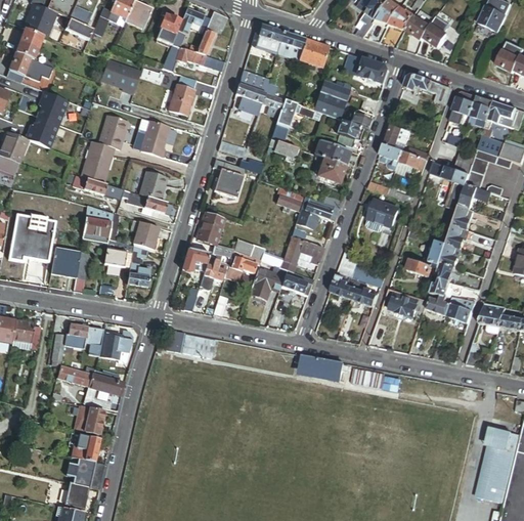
[(50,0),(47,7),(71,18),(76,5),(78,0),(50,0)]
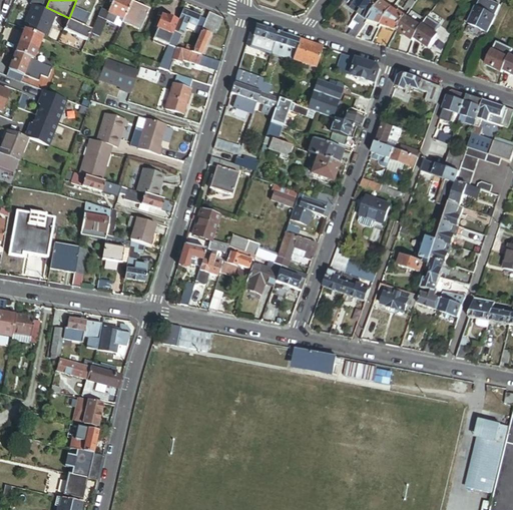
[(123,17),(131,0),(112,0),(104,18),(113,22),(117,14),(123,17)]
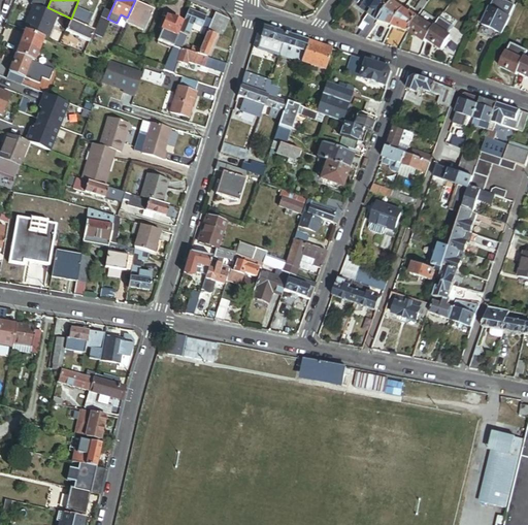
[(154,8),(135,0),(127,18),(126,21),(144,29),(154,8)]
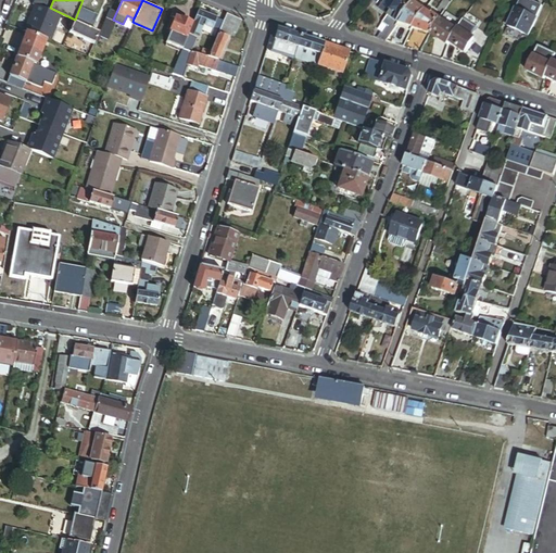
[(377,36),(386,38),(399,21),(408,8),(399,0),(396,0),(381,21),(388,24),(382,30),(381,29),(377,36)]
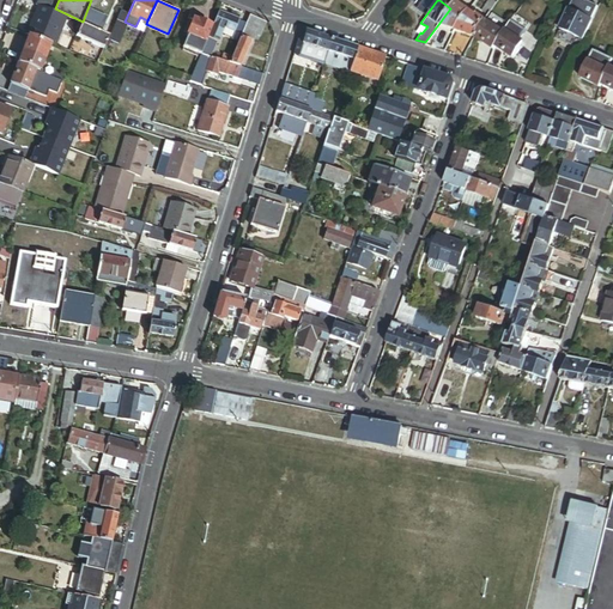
[(439,23),(456,29),(469,10),(456,0),(450,8),(439,23)]
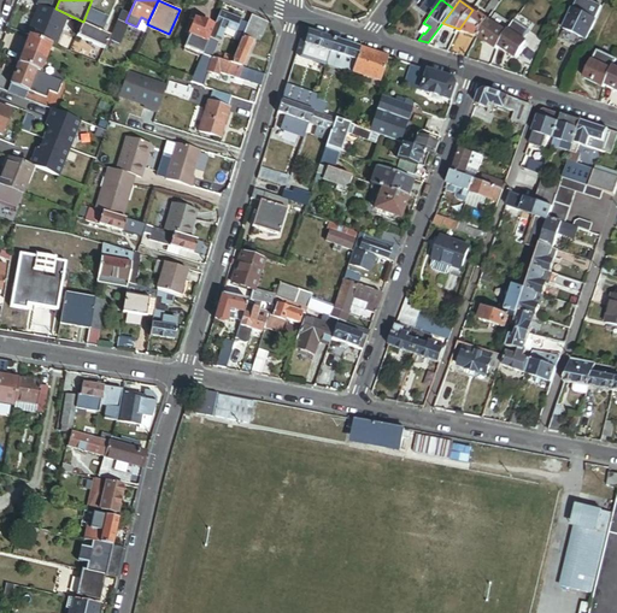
[(479,35),(488,18),(500,1),(499,0),(494,0),(483,15),(481,13),(479,15),(472,10),(459,29),(479,35)]
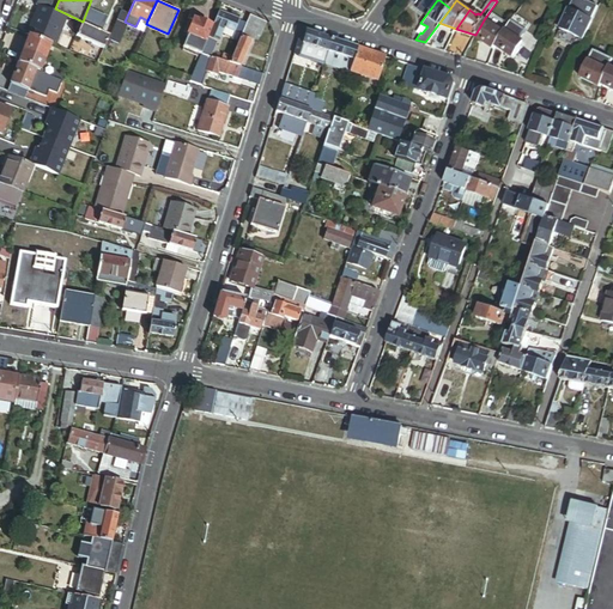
[(99,29),(105,13),(89,6),(83,22),(99,29)]
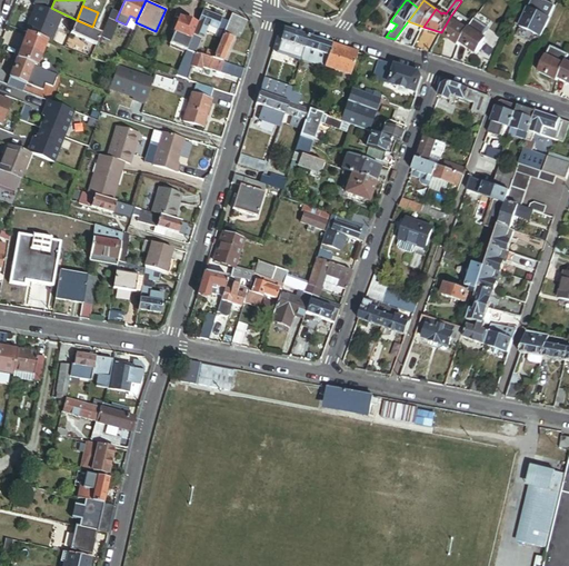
[(540,33),(549,16),(543,13),(545,10),(539,7),(537,10),(528,6),(519,23),(540,33)]
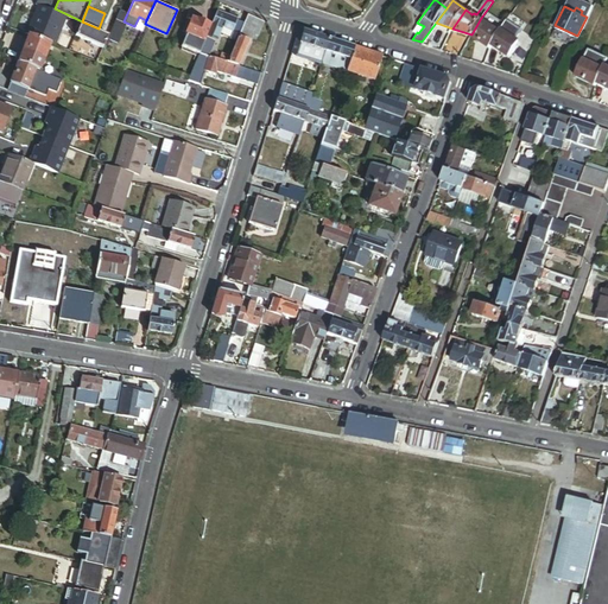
[(227,14),(216,10),(204,39),(203,42),(211,44),(214,38),(216,39),(221,25),(232,30),(230,36),(236,38),(244,20),(235,17),(227,14)]
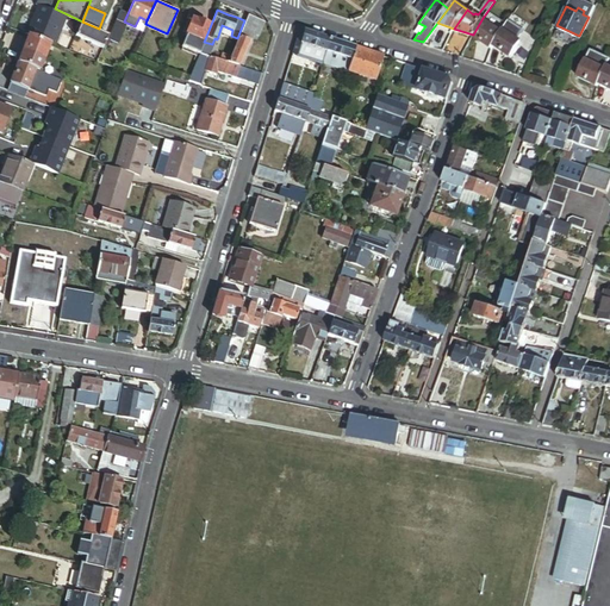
[(265,20),(248,13),(244,20),(237,38),(229,61),(240,64),(254,31),(259,33),(265,20)]
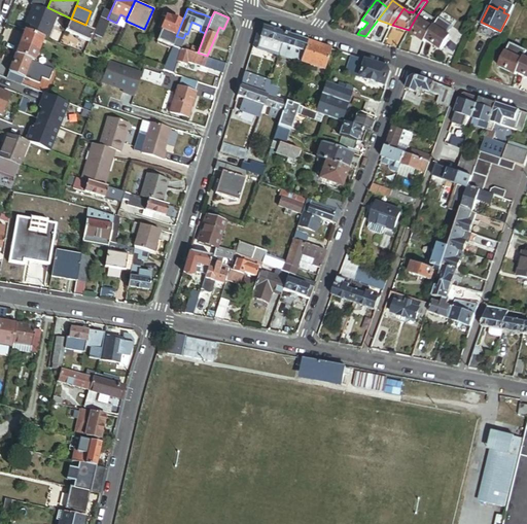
[(171,15),(166,13),(160,28),(162,28),(176,34),(181,19),(171,14),(171,15)]
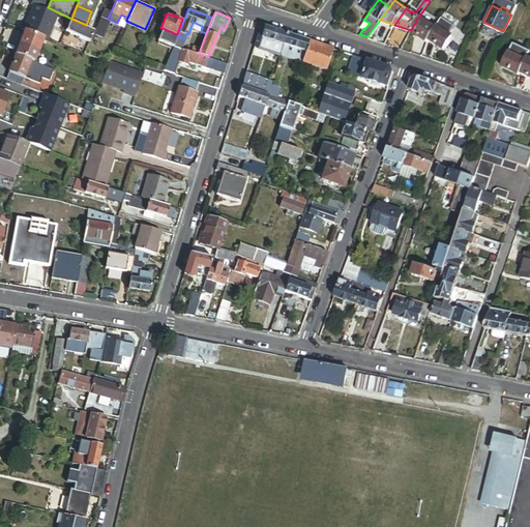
[(117,23),(124,26),(126,21),(127,18),(121,15),(117,23)]
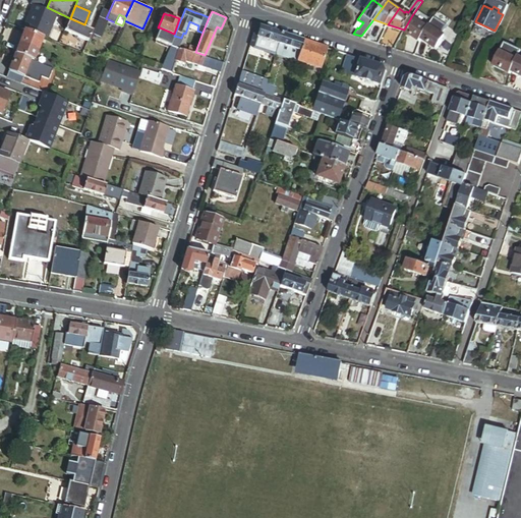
[(428,25),(412,15),(404,30),(419,40),(421,37),(428,25)]
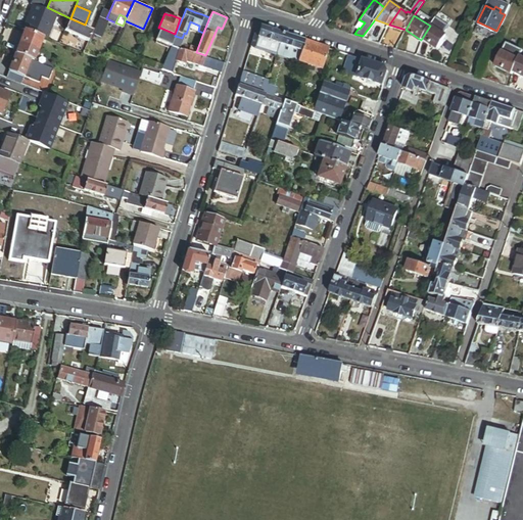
[(448,24),(436,16),(430,26),(423,37),(439,47),(446,35),(443,33),(448,24)]
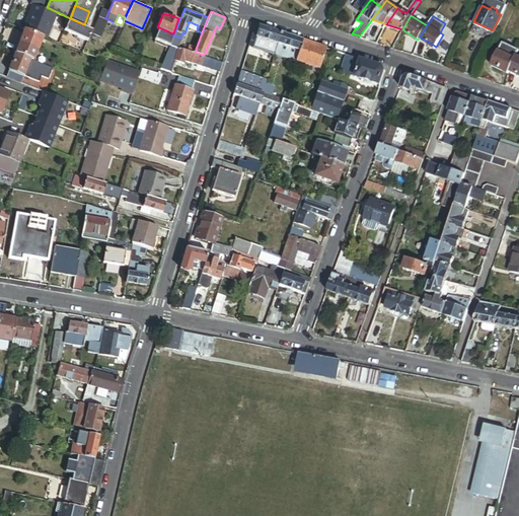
[(84,24),(70,18),(65,28),(87,39),(88,37),(92,27),(84,24)]
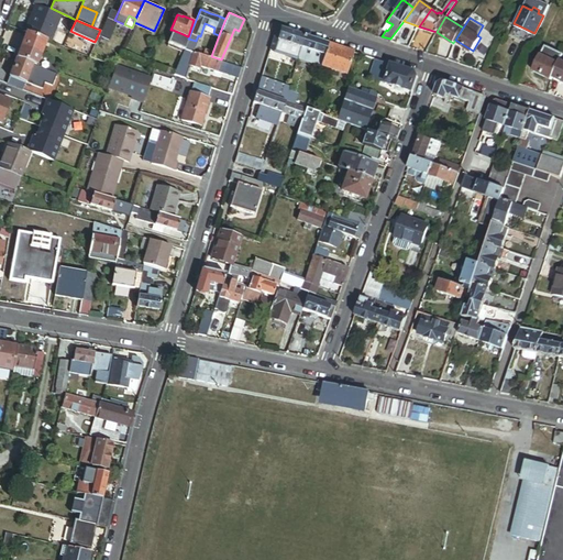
[(280,26),(277,36),(277,37),(301,45),(305,34),(280,26)]
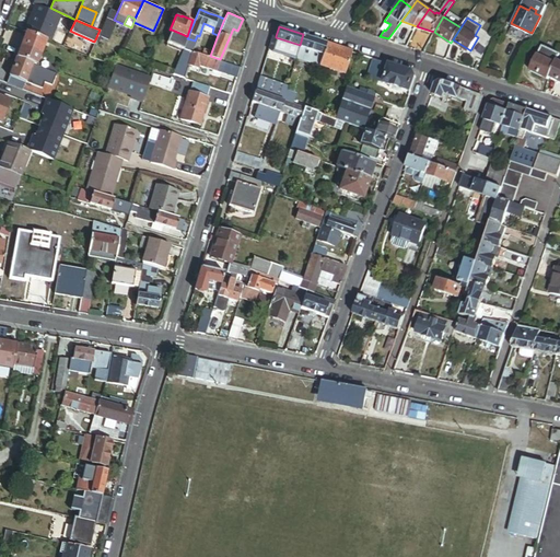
[(39,53),(46,37),(26,30),(21,45),(39,53)]
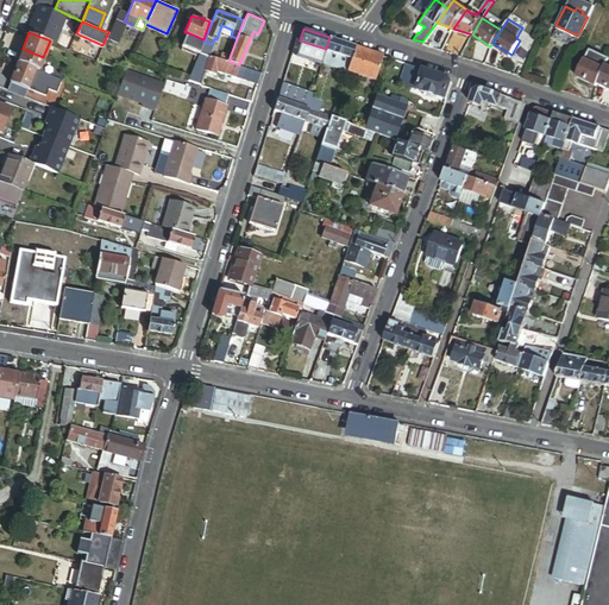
[(203,39),(187,32),(182,45),(200,52),(200,51),(203,42),(205,39),(203,39)]
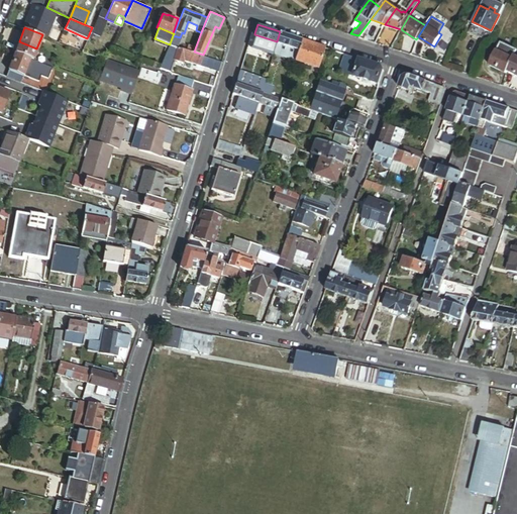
[(280,31),(277,41),(294,47),(291,57),(295,58),(301,38),(280,31)]
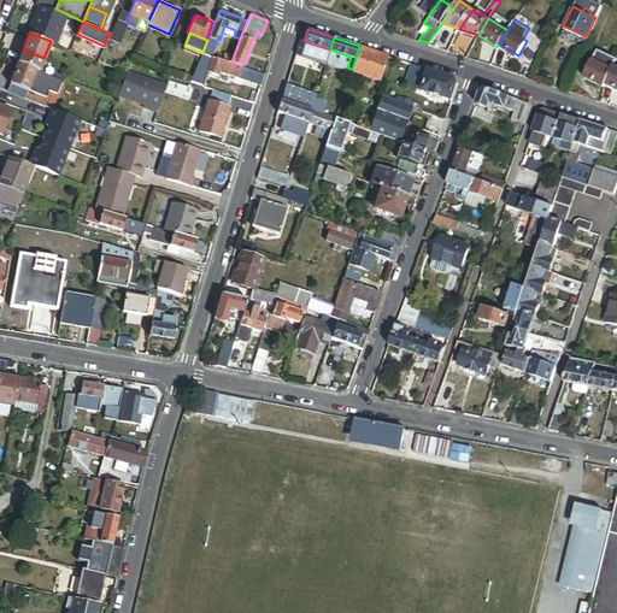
[(203,52),(213,56),(219,40),(217,39),(215,45),(206,42),(203,52)]
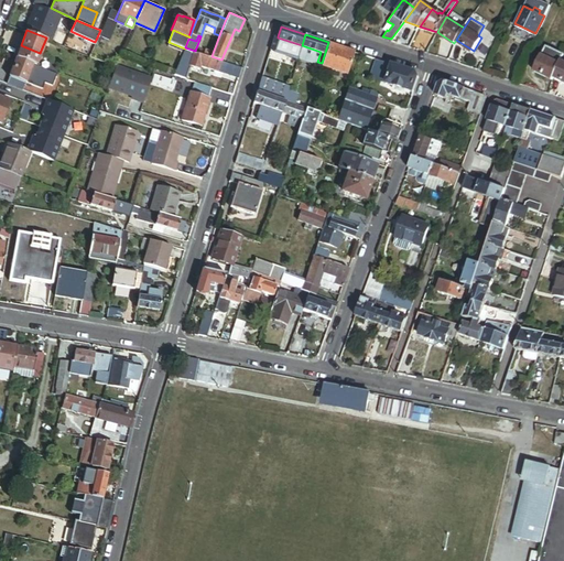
[(302,45),(278,38),(274,45),(299,54),(302,45)]
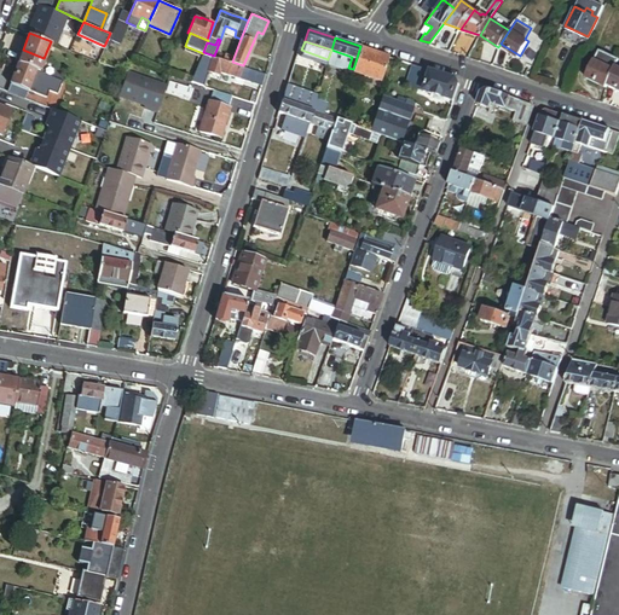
[(105,44),(104,46),(98,59),(127,71),(131,62),(117,54),(120,50),(105,44)]
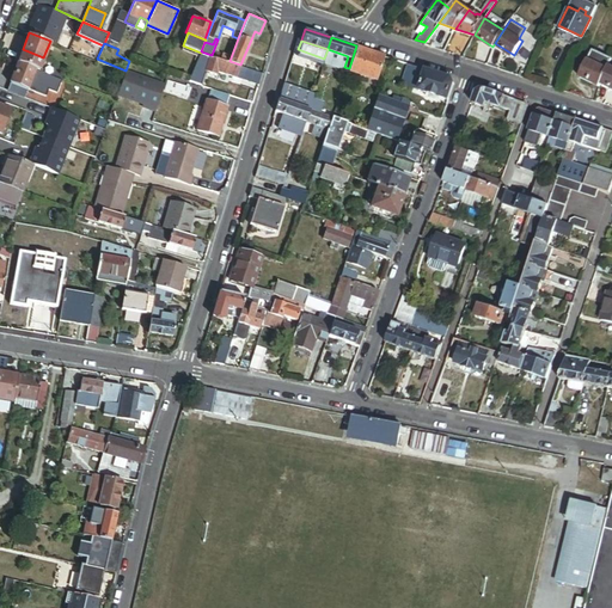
[(384,54),(356,45),(349,68),(348,69),(375,78),(384,54)]
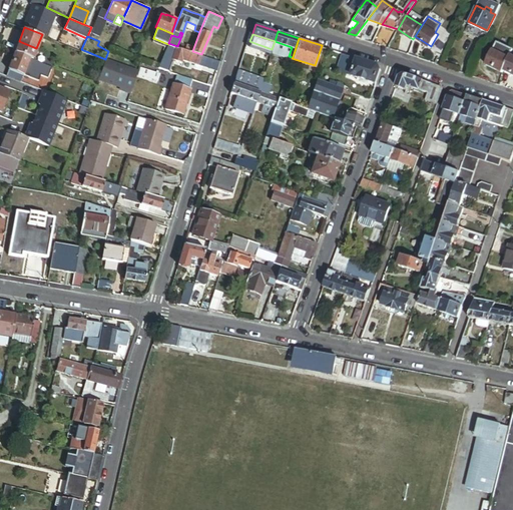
[(509,57),(512,48),(512,46),(497,38),(492,48),(509,57)]
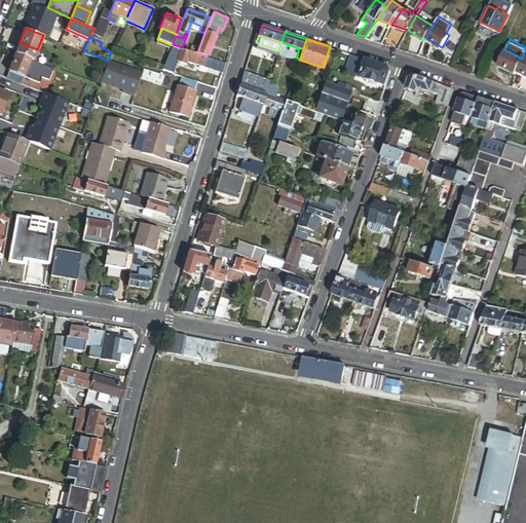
[(37,49),(20,42),(16,51),(31,58),(34,59),(37,49)]
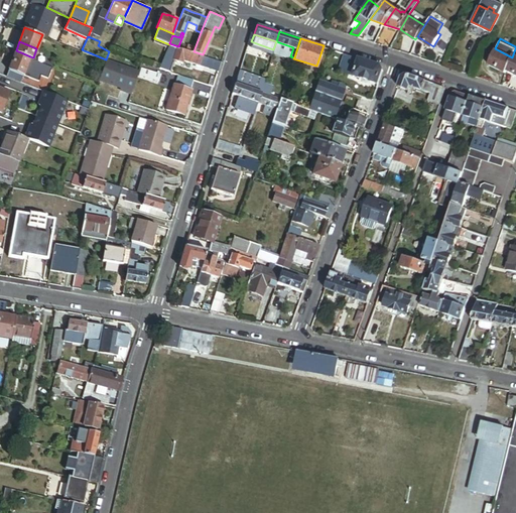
[(273,49),(273,51),(290,56),(293,47),(276,41),(273,49)]
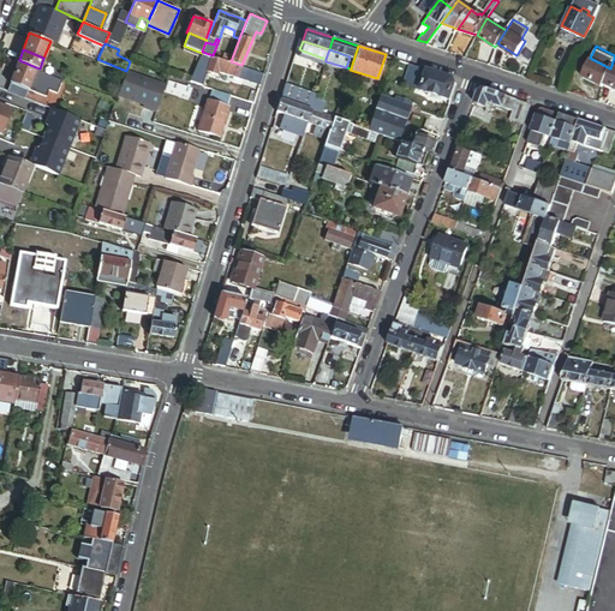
[(202,53),(190,79),(202,83),(207,69),(218,72),(219,70),(228,72),(238,76),(242,65),(231,61),(213,55),(202,52),(202,53)]
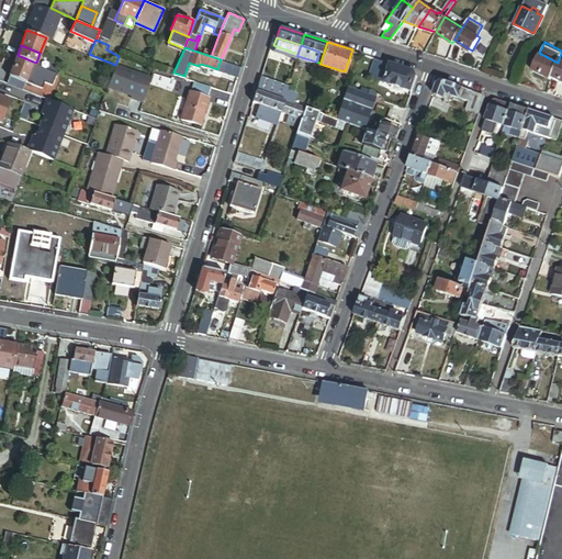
[(550,77),(552,75),(558,63),(539,53),(531,68),(550,77)]
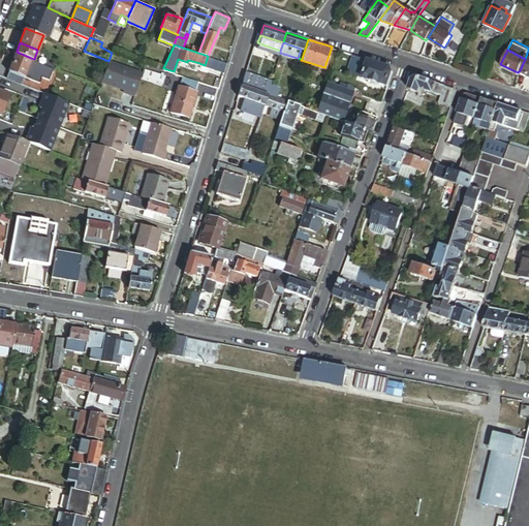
[(528,50),(525,59),(520,70),(528,74),(528,50)]
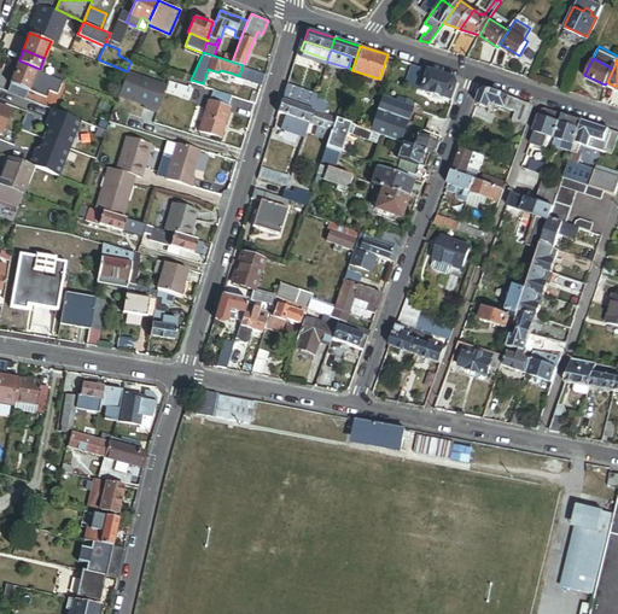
[(36,68),(19,60),(7,89),(25,97),(29,85),(36,68)]
